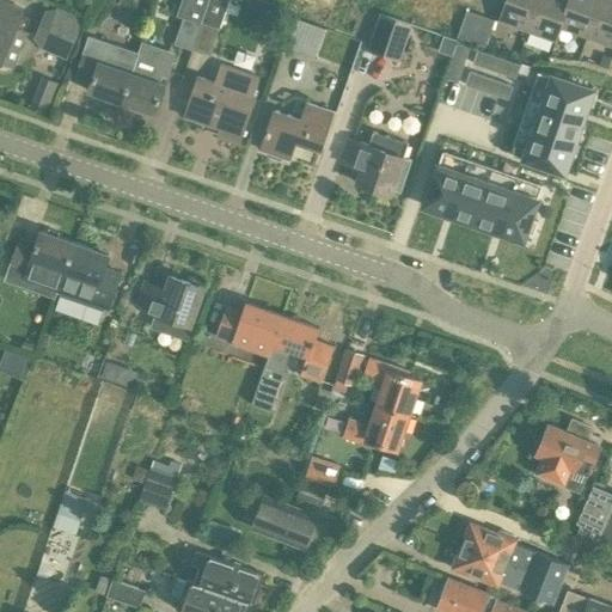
[(0,0),(0,62),(1,63),(1,62),(13,67),(26,32),(16,29),(23,10),(0,0)]
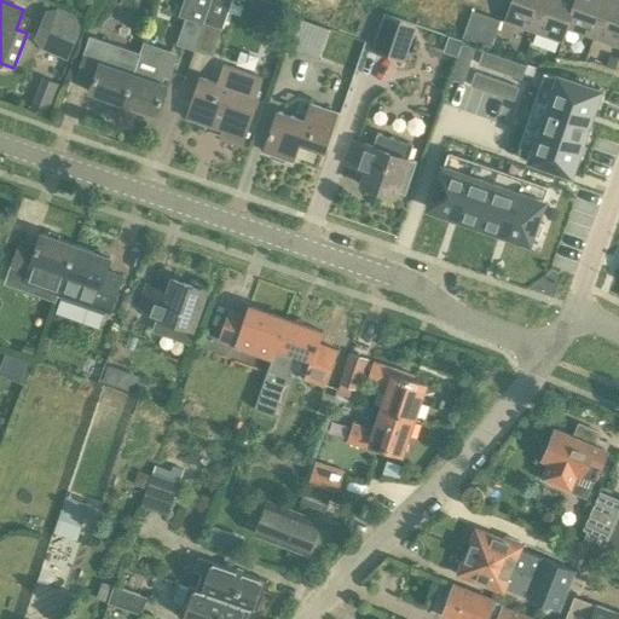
[(194,51),(209,0),(185,0),(180,16),(185,18),(177,45),(194,51)]
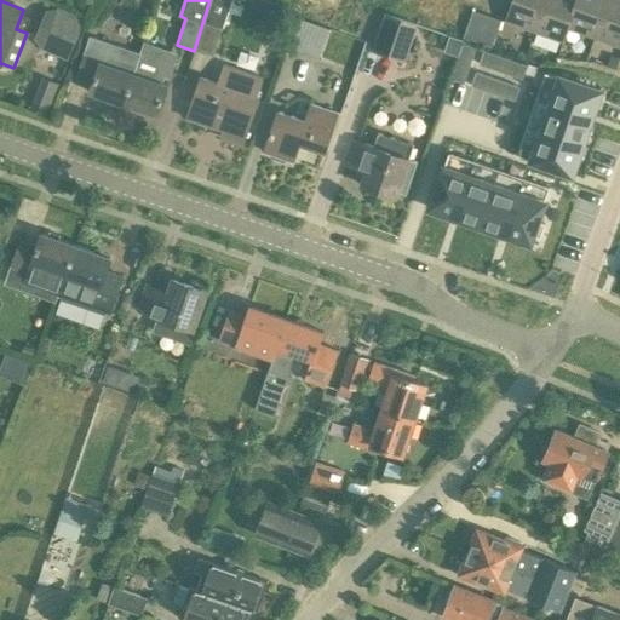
[(210,0),(194,51),(213,57),(231,0),(210,0)]
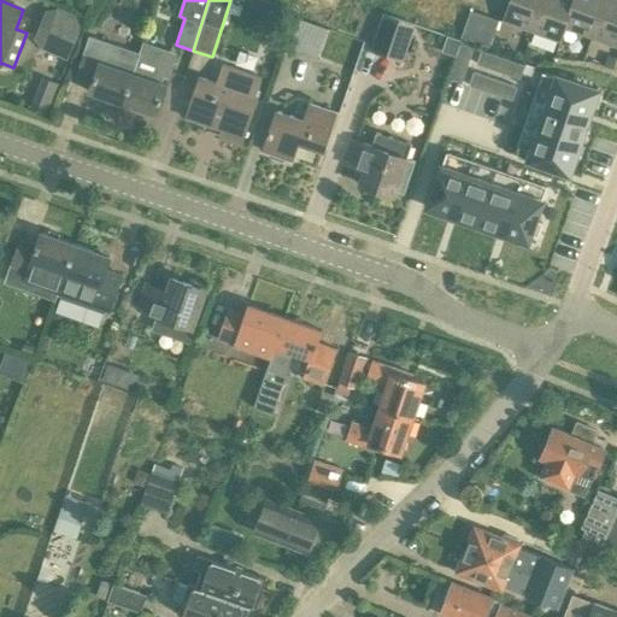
[(276,9),(254,0),(247,0),(244,12),(270,23),(276,9)]
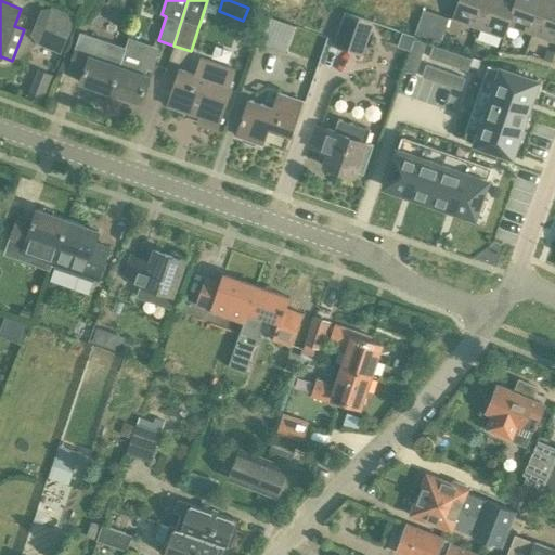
[(459,0),(453,18),(478,27),(487,0),(459,0)]
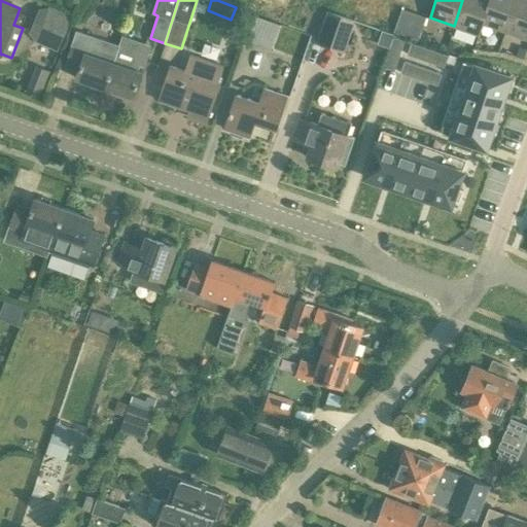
[(478,34),(482,24),(489,0),(462,0),(454,26),(478,34)]
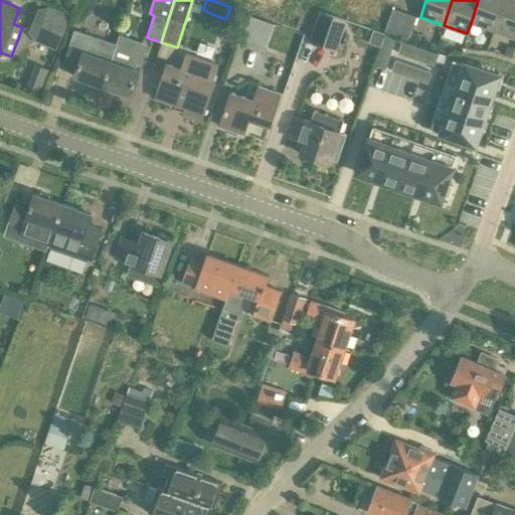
[(478,0),(471,23),(494,31),(505,0),(478,0)]
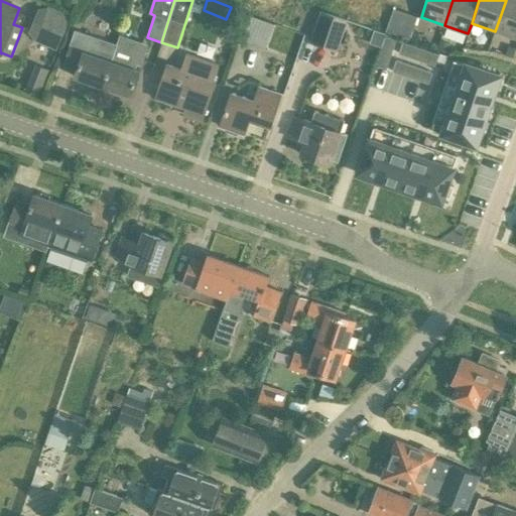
[(515,38),(515,0),(506,0),(495,31),(515,38)]
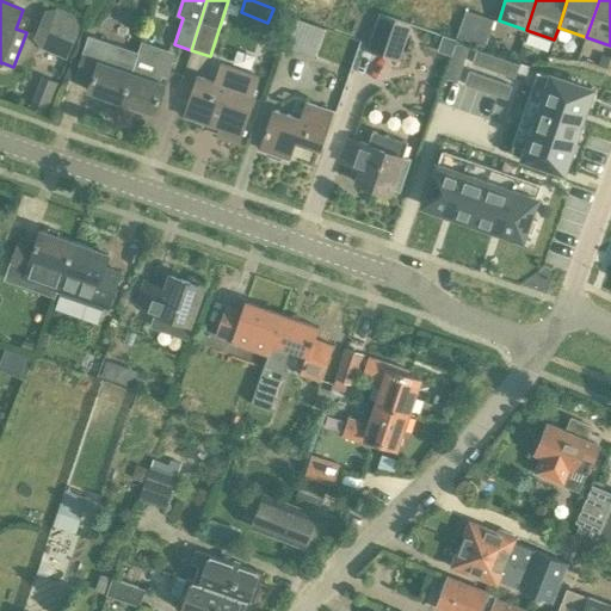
[(66,59),(84,18),(57,7),(39,48),(66,59)]
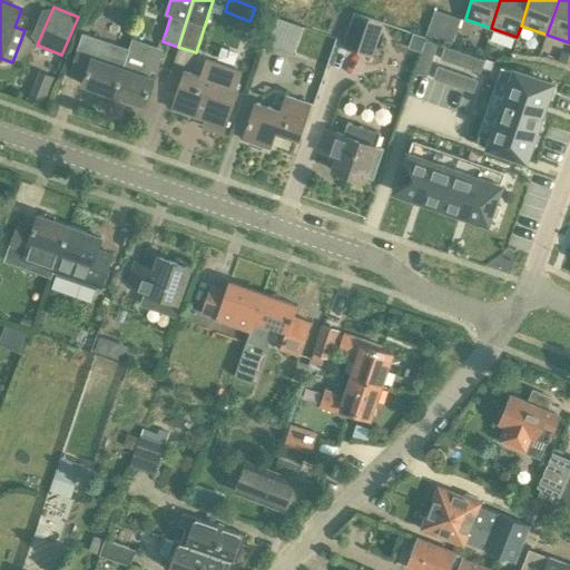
[(452,43),(460,19),(435,10),(426,33),(452,43)]
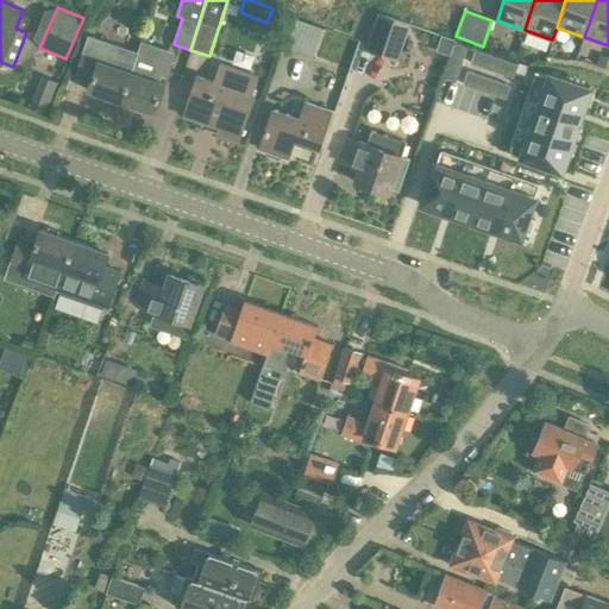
[(397,61),(410,23),(378,12),(365,50),(397,61)]
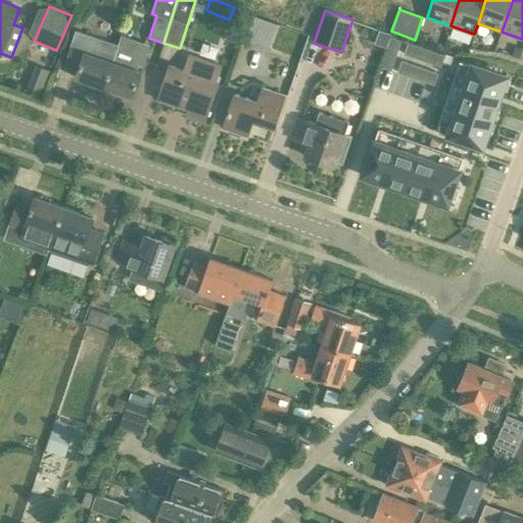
[(251,14),(242,40),(269,49),(278,24),(251,14)]
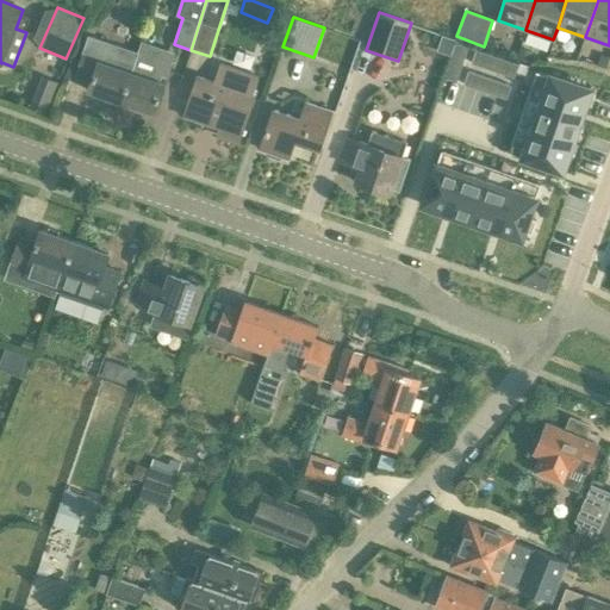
[(120,103),(138,53),(89,36),(76,74),(92,79),(88,91),(120,103)]
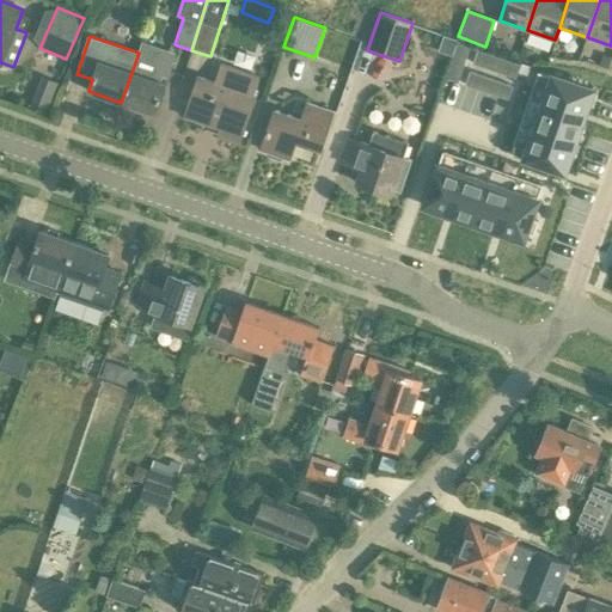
[(442,37),(438,51),(452,56),(457,43),(442,37)]
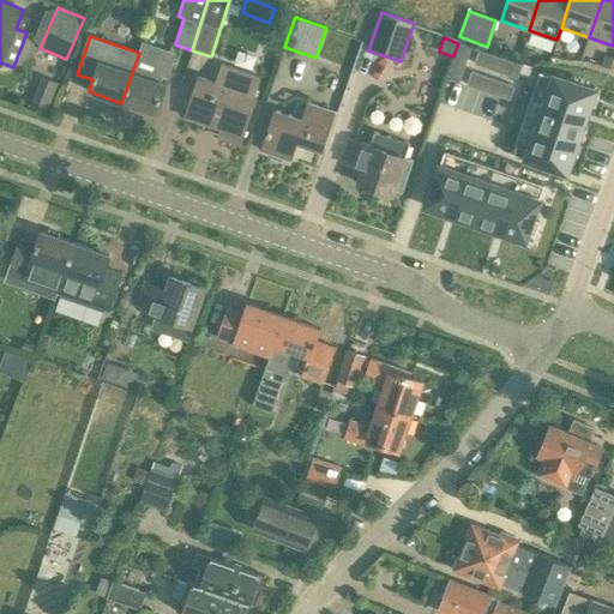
[(500,52),(504,43),(492,38),(488,48),(500,52)]
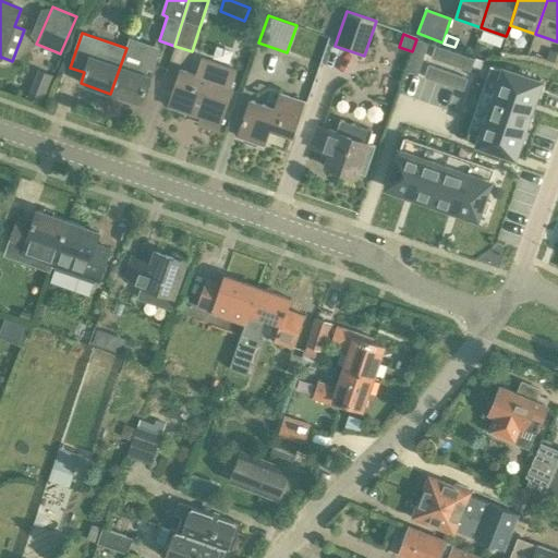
[(147,52),(149,46),(130,38),(126,48),(110,94),(141,104),(150,76),(146,75),(148,69),(153,71),(158,56),(147,52)]
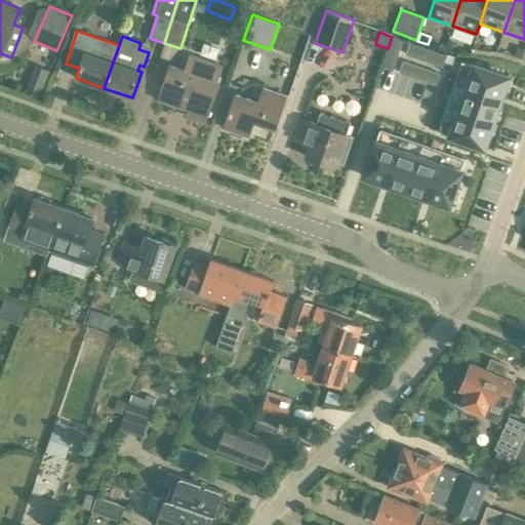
[(388,48),(381,67),(394,71),(404,41),(392,37),(388,48)]
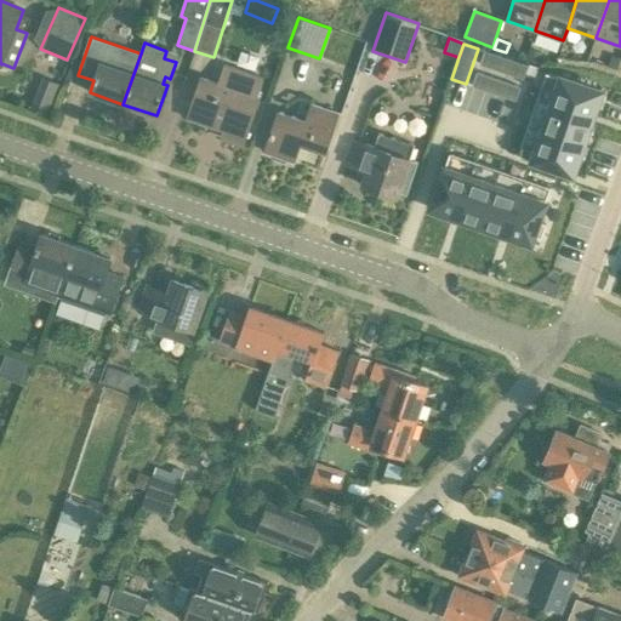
[(484,50),(479,64),(524,79),(529,66),(484,50)]
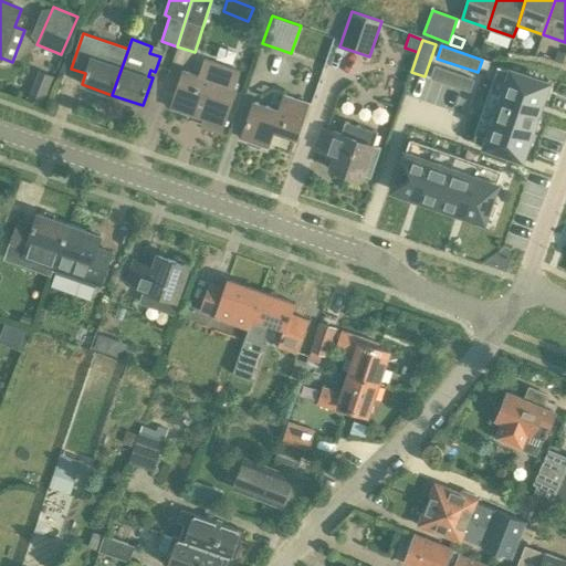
[(480,54),(491,58),(493,49),(483,45),(480,54)]
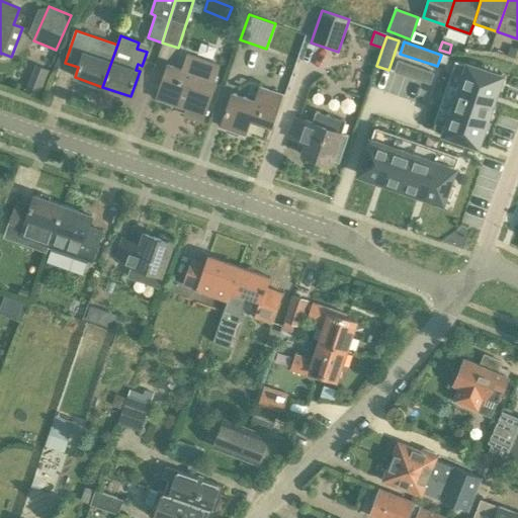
[(507,55),(515,58),(517,49),(517,48),(511,46),(507,55)]
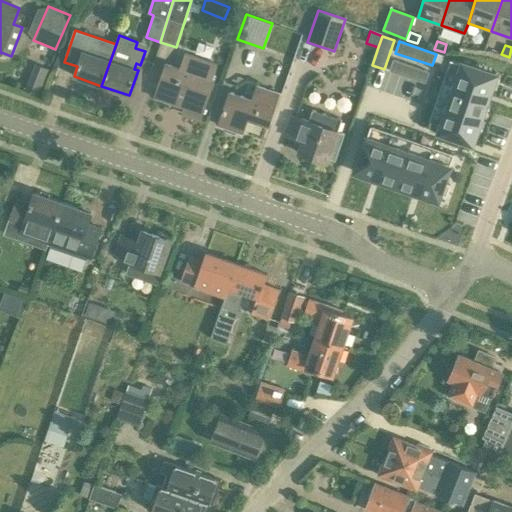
[(180,69),(166,64),(155,97),(172,103),(174,94),(187,99),(183,113),(199,119),(213,80),(211,79),(216,64),(185,54),(180,69)]
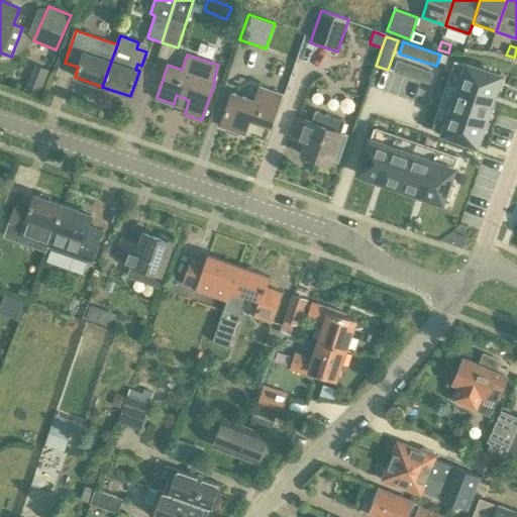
[(397,60),(393,72),(430,84),(434,73),(397,60)]
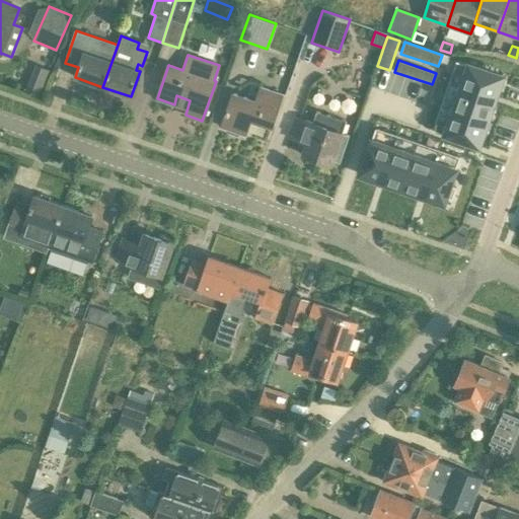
[(456,60),(432,130),(478,146),(503,76),(456,60)]
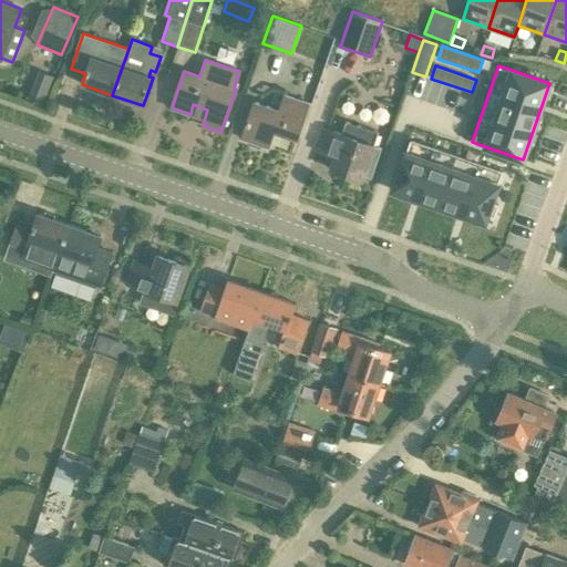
[(39,81),(32,100),(43,104),(50,85),(39,81)]
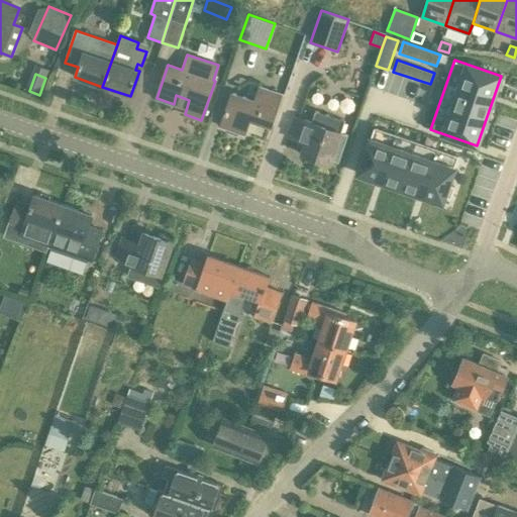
[(270,127),(281,95),(260,88),(254,100),(232,92),(221,126),(244,134),(249,120),(270,127)]
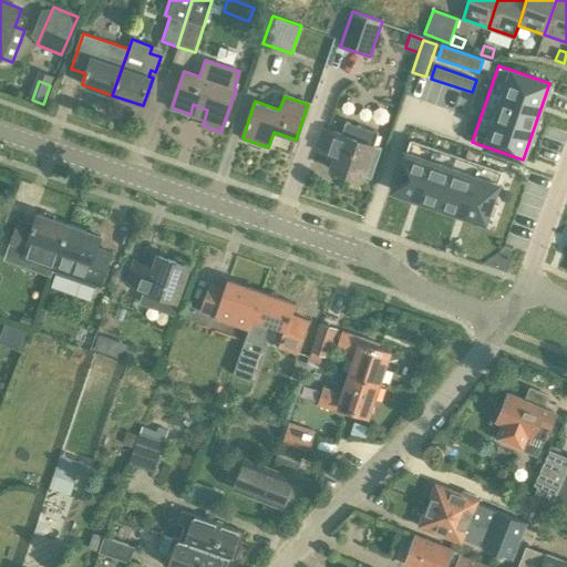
[(341,135),(322,129),(316,151),(327,154),(333,158),(330,168),(363,181),(364,176),(372,178),(382,147),(374,145),(379,133),(346,122),(341,135)]
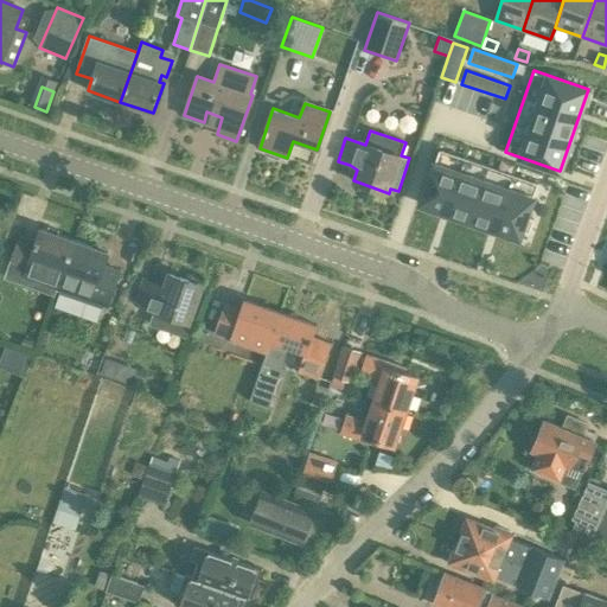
[(440,149),(421,204),(519,238),(522,231),(530,234),(535,219),(528,216),(538,184),(440,149)]
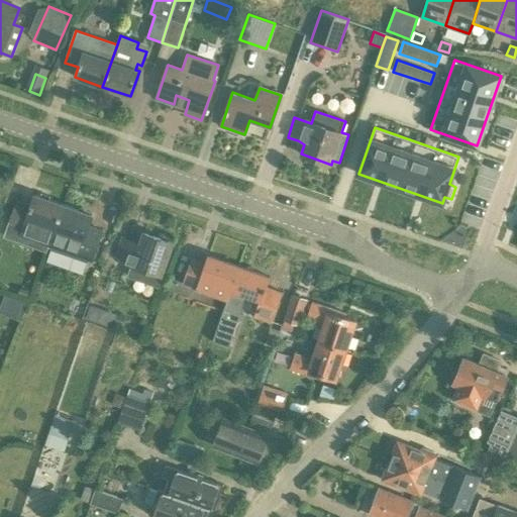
[(45,251),(47,246),(63,206),(34,196),(30,206),(17,201),(9,223),(24,228),(26,221),(34,223),(26,244),(45,251)]
